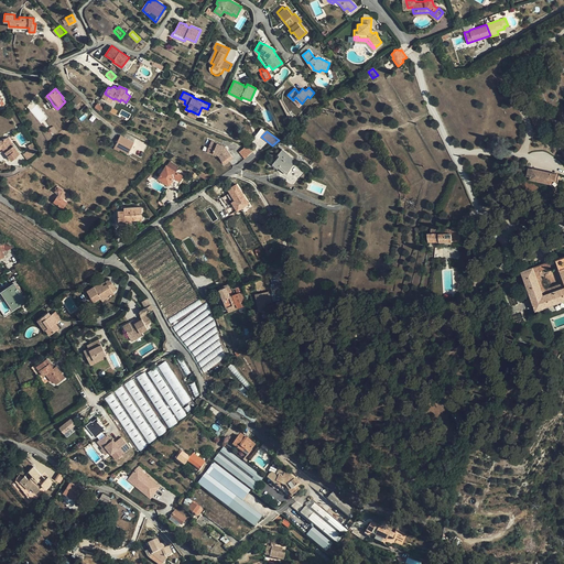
[(120,136),(114,148),(128,155),(134,142),(120,136)]
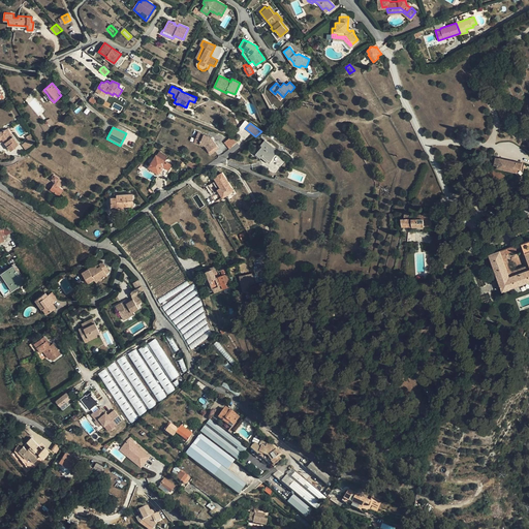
[(8,128),(0,131),(0,138),(2,138),(6,136),(8,139),(5,142),(11,150),(19,144),(9,131),(8,128)]
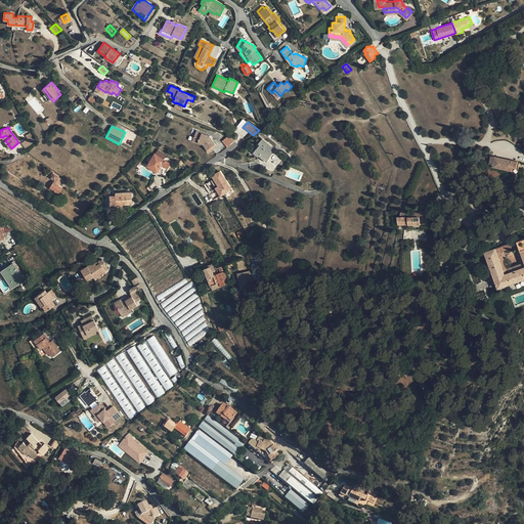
[(217,146),(214,141),(212,139),(206,136),(207,135),(197,131),(194,137),(200,139),(199,141),(203,143),(203,144),(207,150),(207,149),(209,153),(214,148),(217,146)]
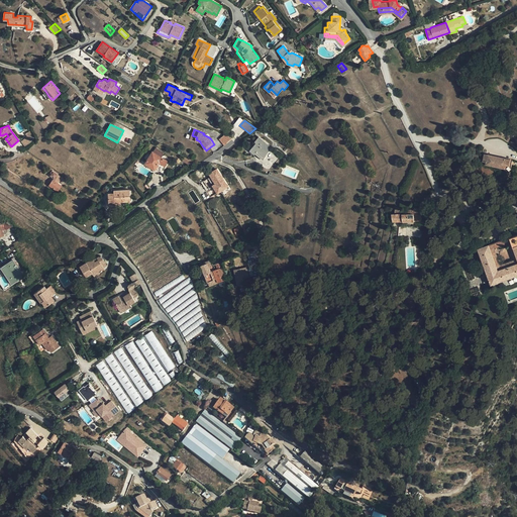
[(28,130),(25,132),(31,141),(34,139),(28,130)]
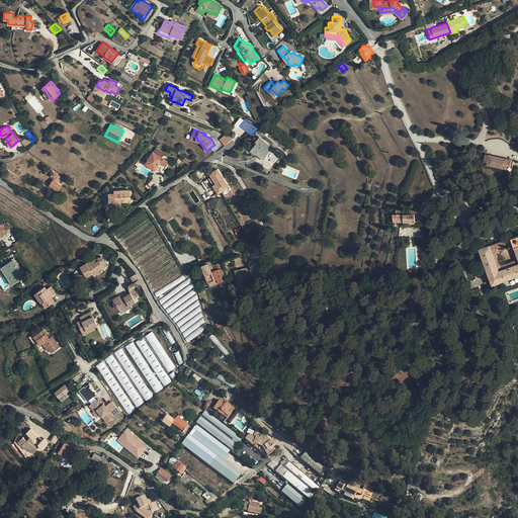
[(234,138),(226,135),(221,140),(226,145),(234,138)]
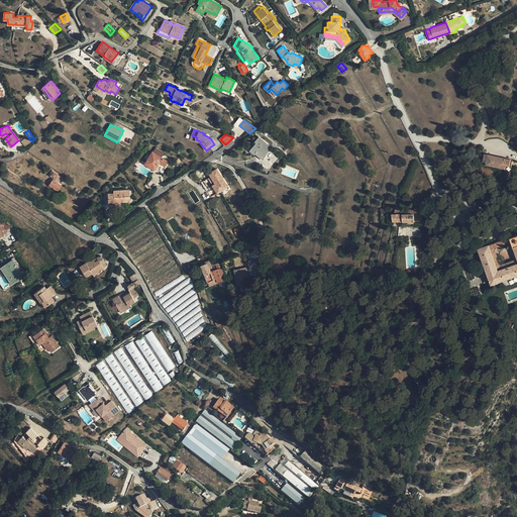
[(31,142),(27,136),(21,141),(25,146),(31,142)]
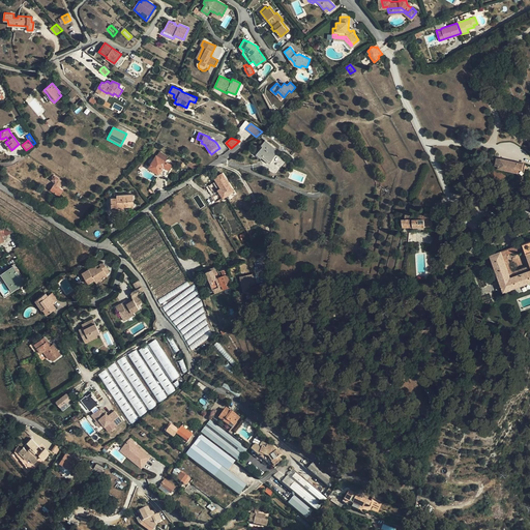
[(266,141),(263,144),(264,146),(258,153),(262,156),(264,154),(270,160),(278,151),(266,141)]
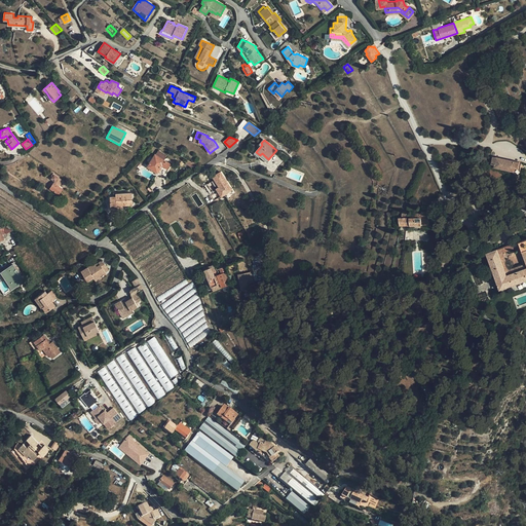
[(164,160),(168,155),(163,153),(159,150),(156,155),(155,154),(148,166),(158,173),(162,165),(167,168),(171,163),(164,160)]
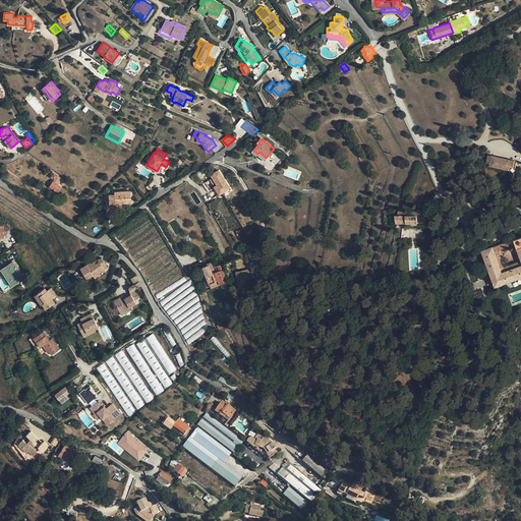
[(491,156),(489,163),(489,165),(516,171),(517,165),(514,164),(515,160),(491,155),(491,156)]
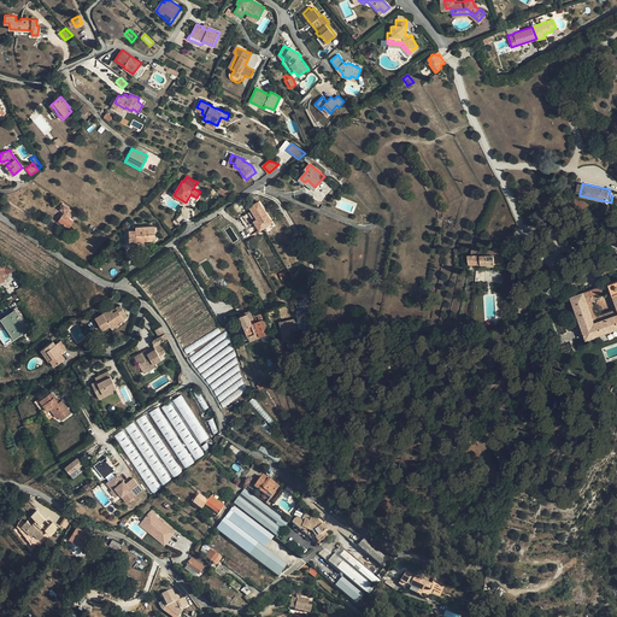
[(252,222),(258,233),(272,224),(260,201),(248,207),(256,221),(252,222)]
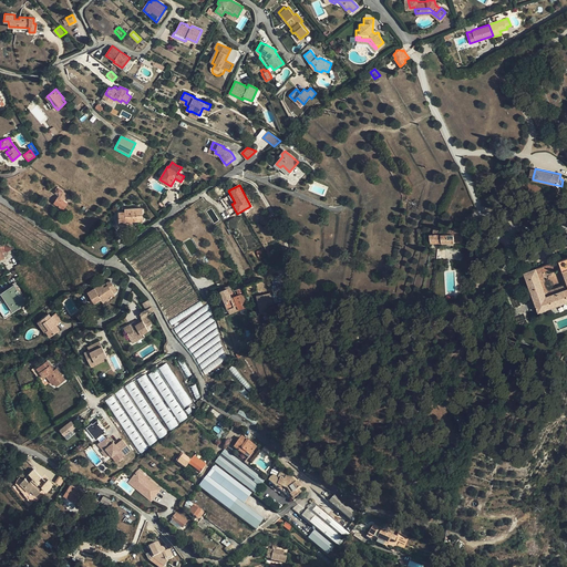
[(59,187),(57,189),(55,192),(60,195),(54,203),(63,208),(68,203),(63,199),(68,194),(64,192),(64,191),(59,187)]
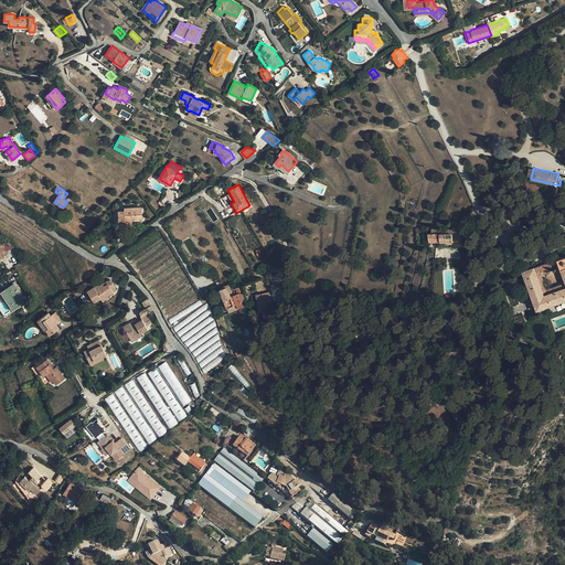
[(141,206),(130,208),(125,208),(125,210),(121,210),(120,210),(120,213),(119,213),(119,222),(126,222),(126,220),(131,220),(142,219),(141,206)]
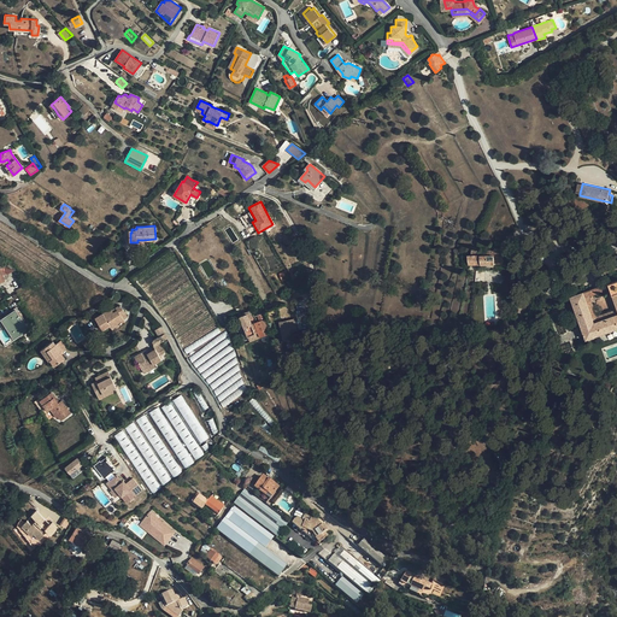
[(479,247),(471,247),(471,254),(468,254),(469,264),(504,264),(503,248),(494,247),(494,250),(487,250),(487,254),(479,254),(479,247)]
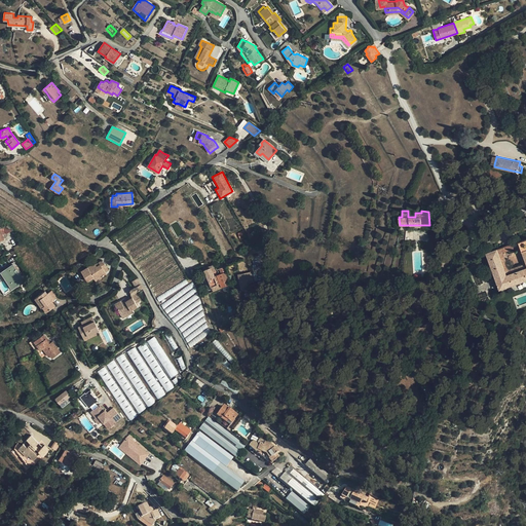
[(13,230),(7,224),(3,226),(6,233),(13,230)]
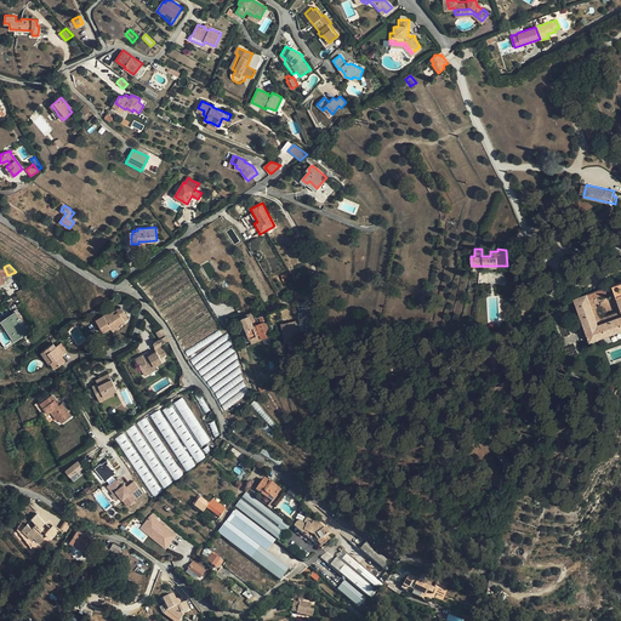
[(620,281),(576,298),(591,341),(620,330),(620,281)]
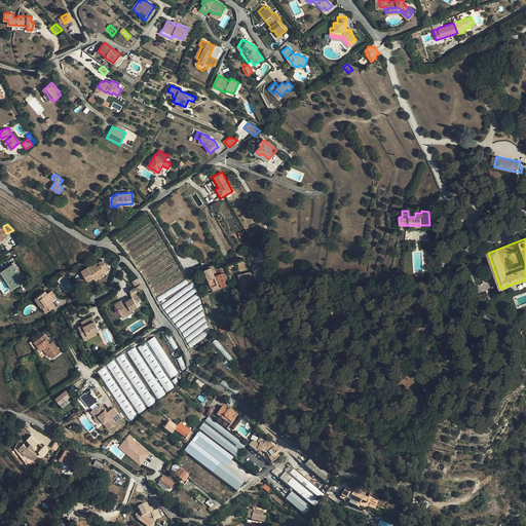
[(100,275),(105,272),(103,268),(106,266),(103,260),(99,262),(100,263),(97,265),(96,264),(95,262),(86,268),(82,270),(81,270),(87,280),(94,277),(95,278),(100,275)]
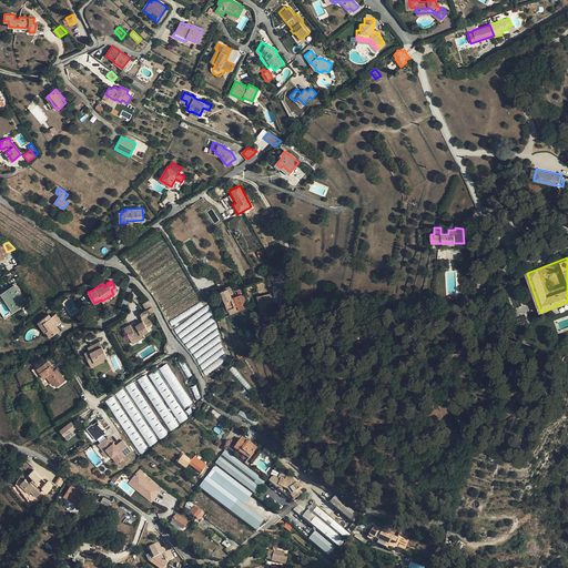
[(26,302),(14,285),(9,288),(2,293),(13,311),(26,302)]
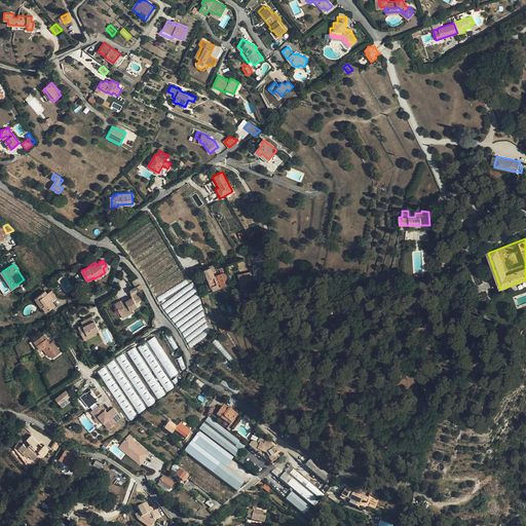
[(230,285),(225,266),(220,268),(225,286),(230,285)]
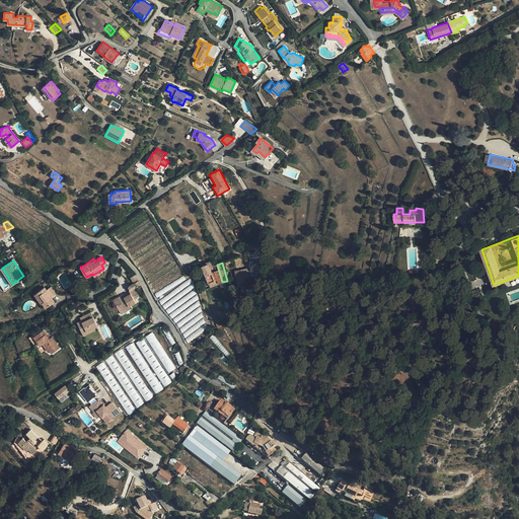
[(212,273),(210,268),(209,264),(206,265),(203,266),(206,275),(212,273)]
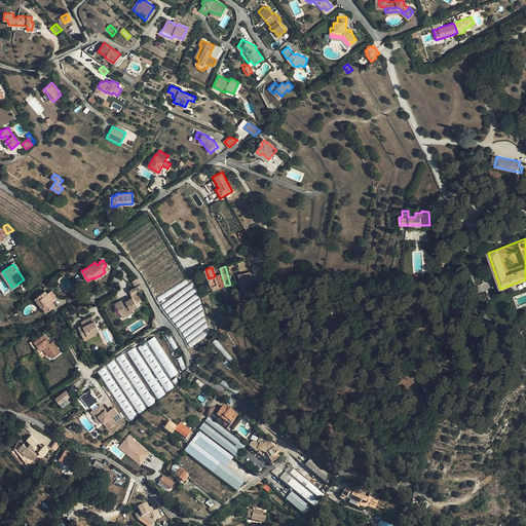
[(253,286),(248,270),(241,272),(246,288),(253,286)]
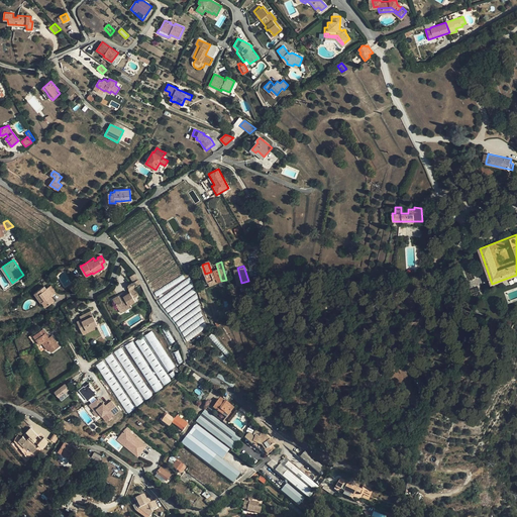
[(213,280),(214,280),(212,274),(211,272),(205,274),(208,282),(213,280)]
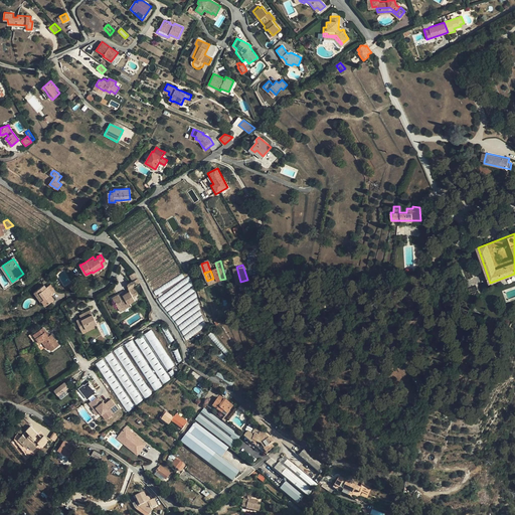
[(140,282),(135,273),(130,275),(132,279),(133,281),(131,282),(127,284),(129,288),(128,289),(130,291),(124,295),(120,297),(118,294),(112,297),(119,309),(129,303),(135,300),(133,296),(137,294),(133,286),(140,282)]
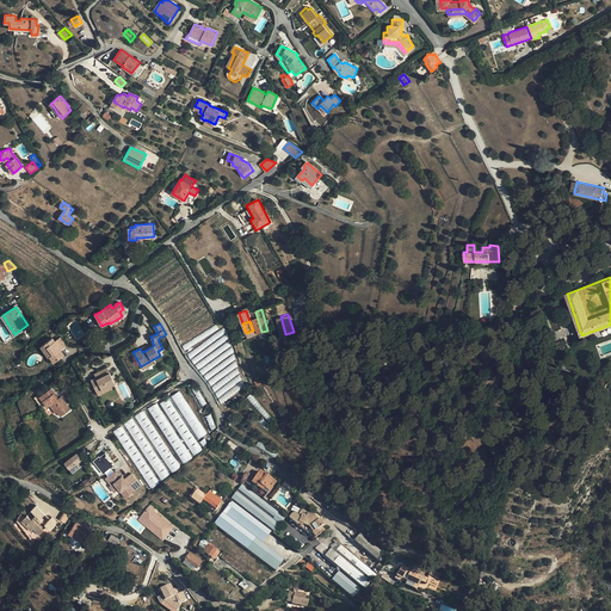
[(187,353),(221,403),(241,390),(238,383),(248,376),(220,332),(187,353)]
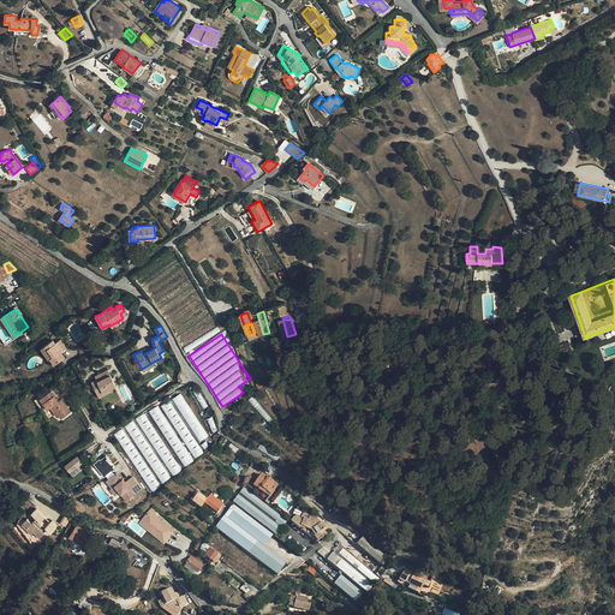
[(67,347),(61,339),(55,342),(53,340),(46,345),(49,347),(47,348),(53,357),(49,359),(54,365),(65,357),(63,353),(60,351),(64,350),(67,347)]
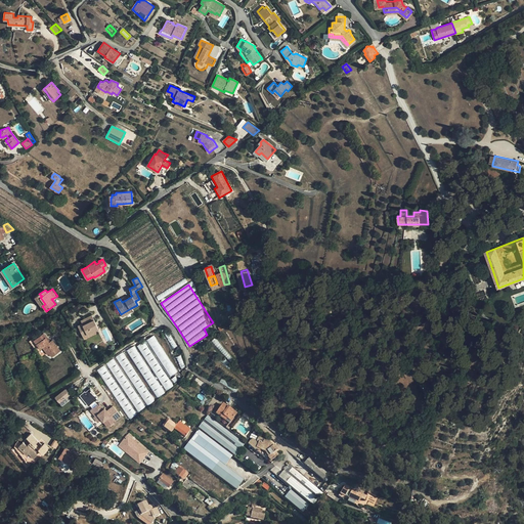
[(41,307),(42,306),(45,304),(40,297),(42,296),(39,294),(34,298),(41,307)]
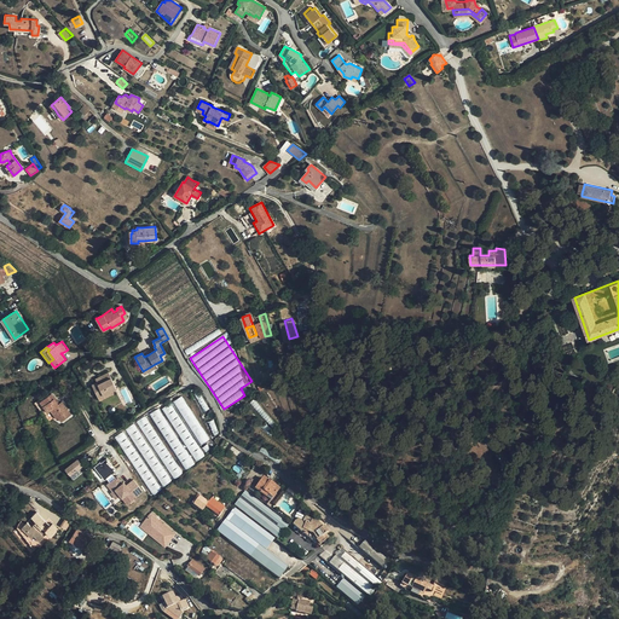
[(156,368),(155,364),(143,371),(145,375),(156,368)]
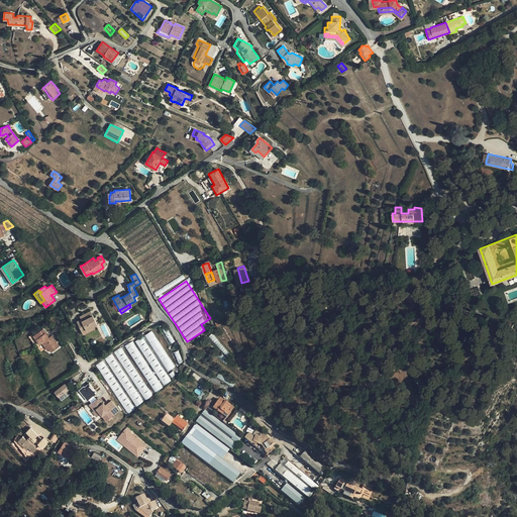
[(81,319),(77,321),(82,331),(94,325),(97,324),(91,311),(84,314),(85,317),(81,319)]
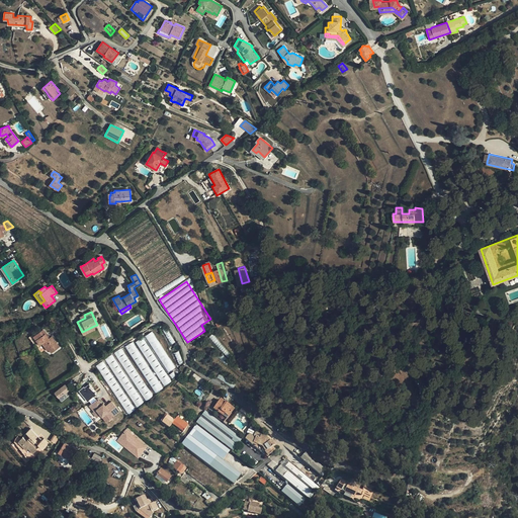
[(84,335),(96,329),(94,326),(82,332),(84,335)]
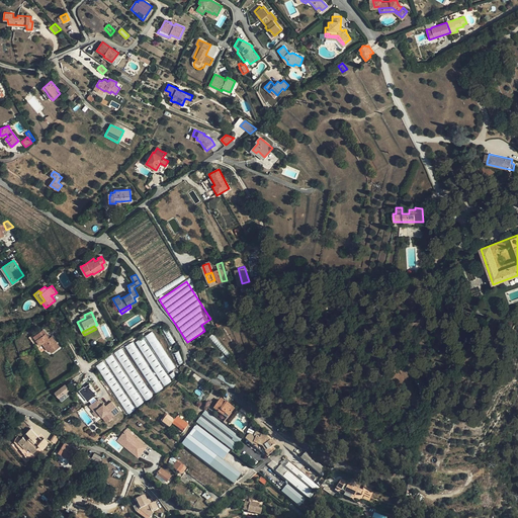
[(134,341),(125,346),(154,394),(164,387),(163,386),(172,381),(167,373),(175,368),(153,331),(144,336),(144,337),(135,342),(134,341)]
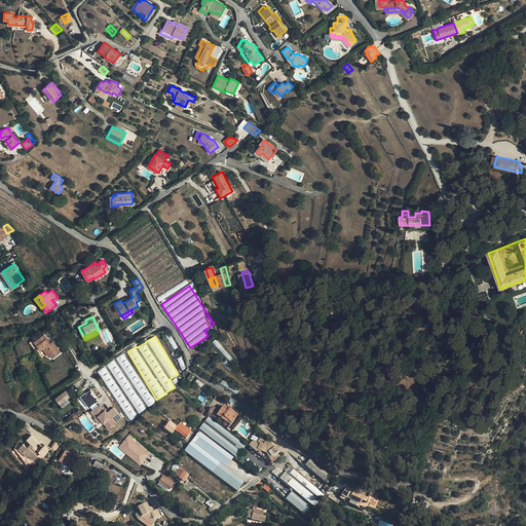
[(216,339),(213,342),(229,361),(232,359),(216,339)]
